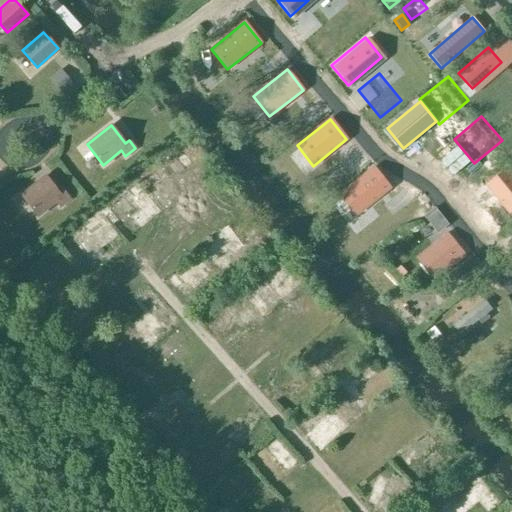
[(151,174),(173,203),(183,196),(161,167),(151,174)]
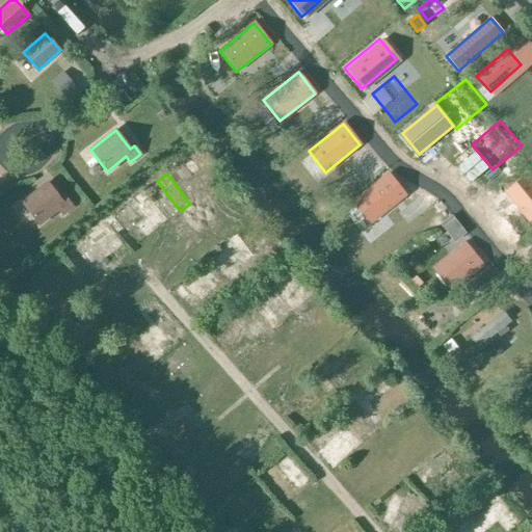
[(389,175),(353,202),(370,222),(405,195),(389,175)]
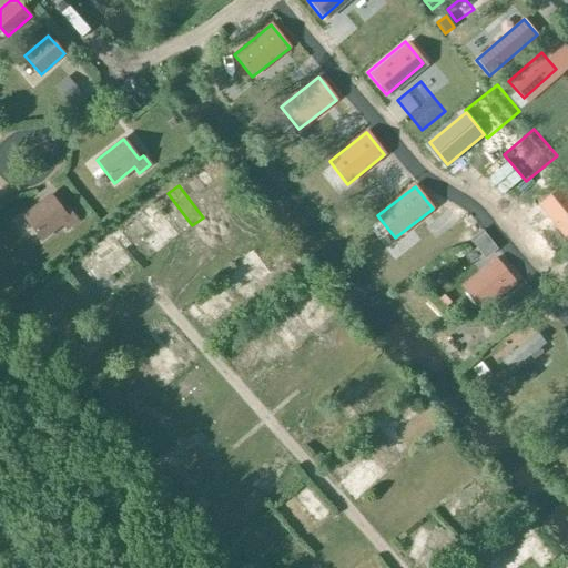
[(539,204),(567,240),(567,194),(561,186),(539,204)]
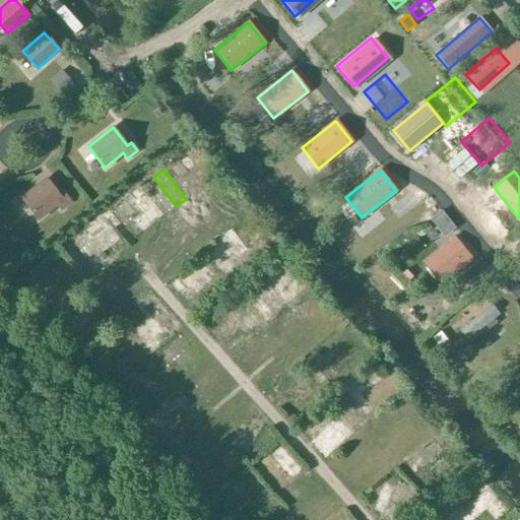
[(47,179),(21,198),(38,218),(57,204),(61,209),(70,201),(64,194),(60,197),(47,179)]
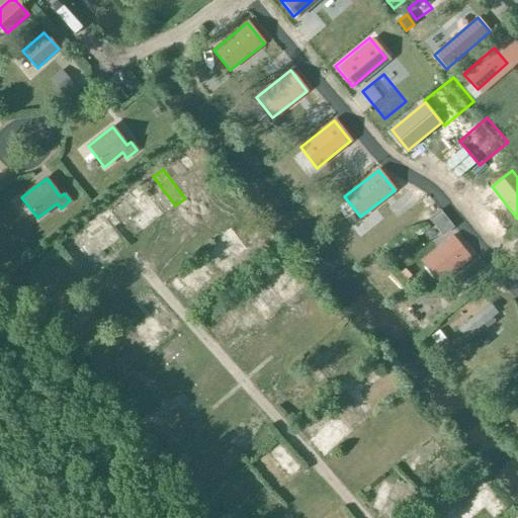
[(144,232),(155,223),(152,220),(159,213),(138,187),(119,202),(144,232)]
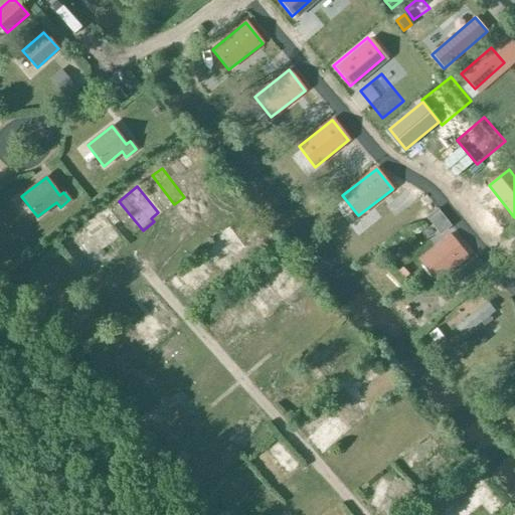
[(109,240),(118,234),(110,222),(119,216),(110,204),(92,217),(109,240)]
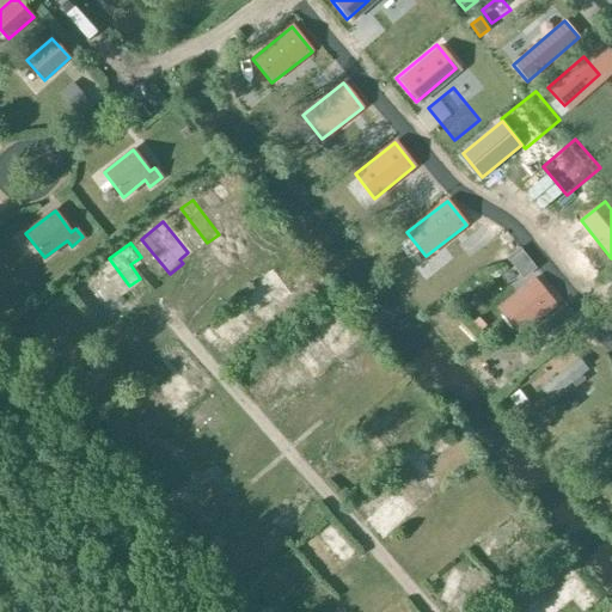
[(289,317),(312,281),(300,273),(276,308),(289,317)]
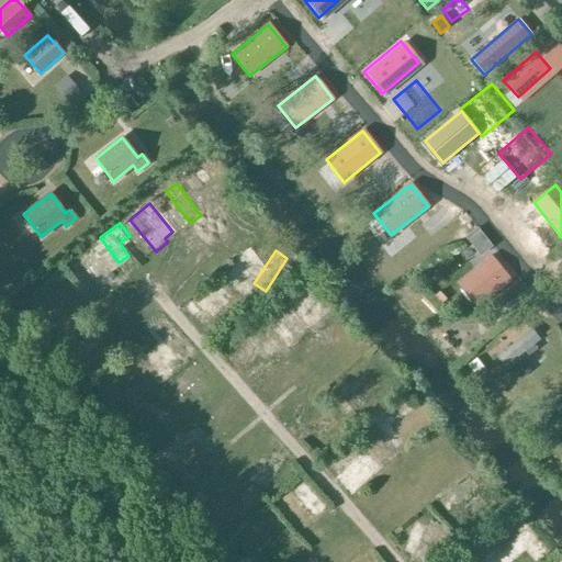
[(83,260),(107,292),(117,284),(94,253),(83,260)]
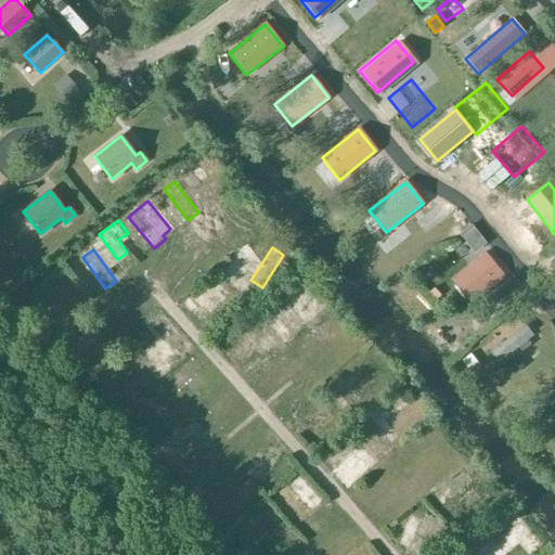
[(504,276),(485,253),(475,260),(481,267),(455,287),(469,305),(504,276)]
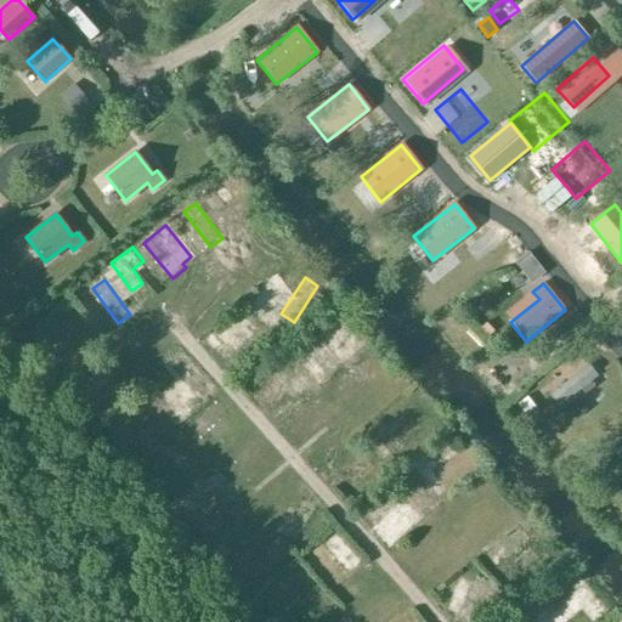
[(311,338),(338,371),(366,348),(338,315),(311,338)]
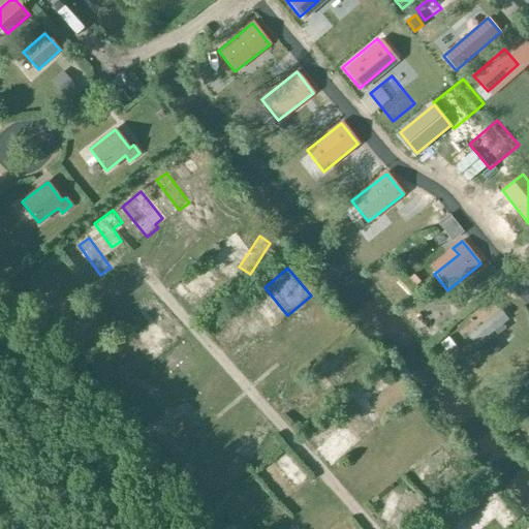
[(208,308),(236,284),(227,275),(199,299),(208,308)]
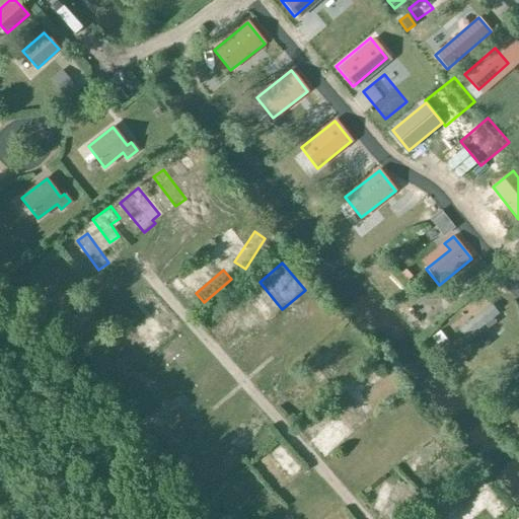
[(491,305),(459,330),(466,340),(498,315),(491,305)]
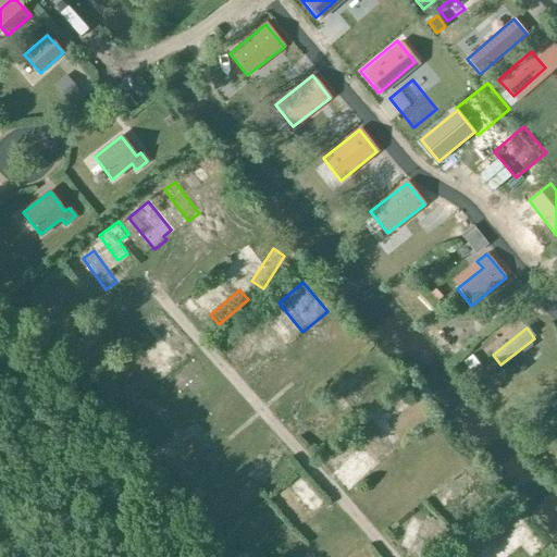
[(363,433),(336,460),(353,477),(380,449),(363,433)]
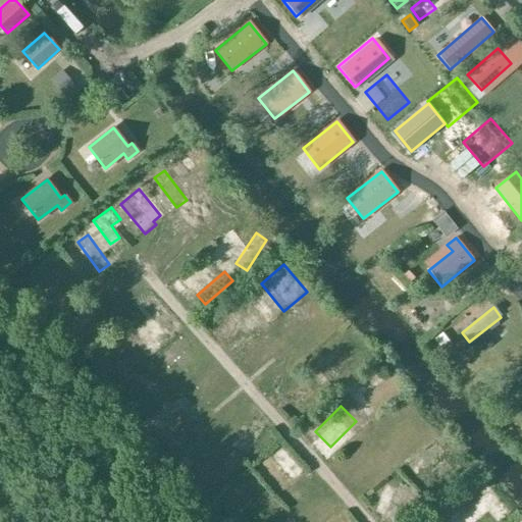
[(429,469),(438,479),(461,461),(452,450),(429,469)]
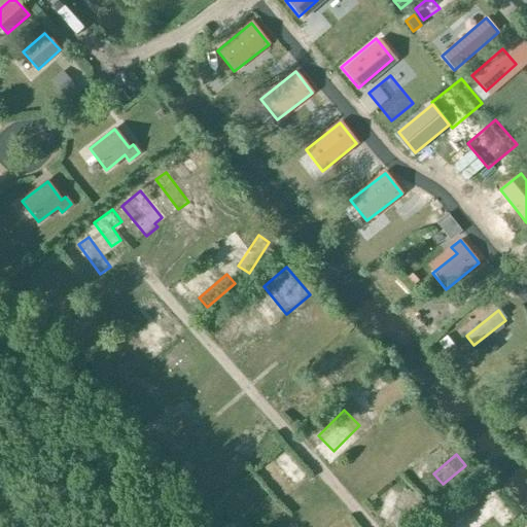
[(313,475),(303,461),(291,469),(281,455),(271,463),(291,491),(313,475)]
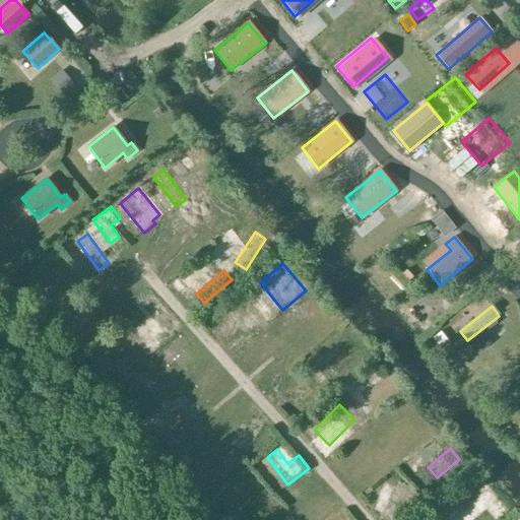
[(488,474),(460,499),(468,508),(481,496),(491,507),(505,494),(488,474)]
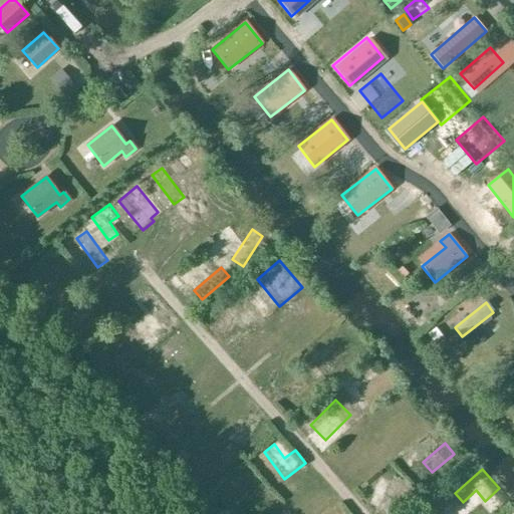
[(388,503),(403,509),(414,481),(399,476),(388,503)]
